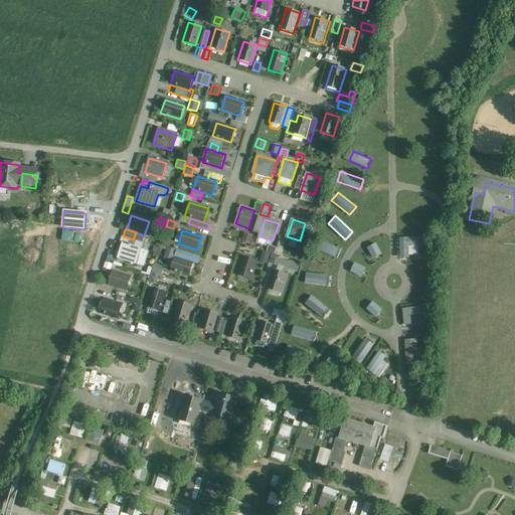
[(241,241),(250,243),(253,234),(244,231),(241,241)]
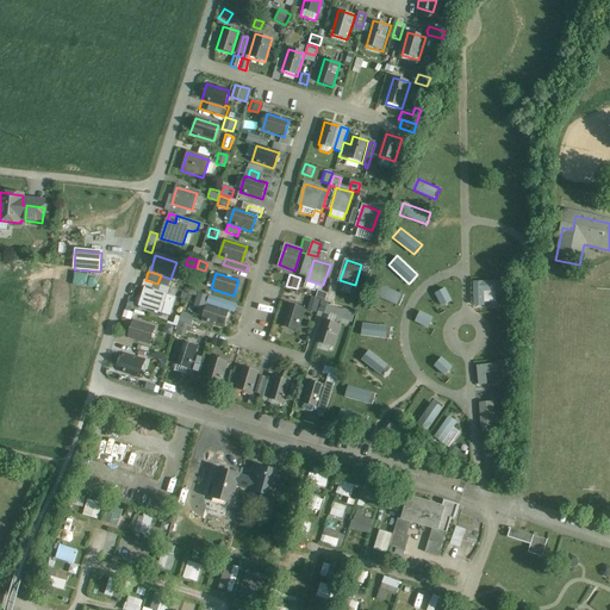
[(161,275),(157,284),(168,287),(170,279),(161,275)]
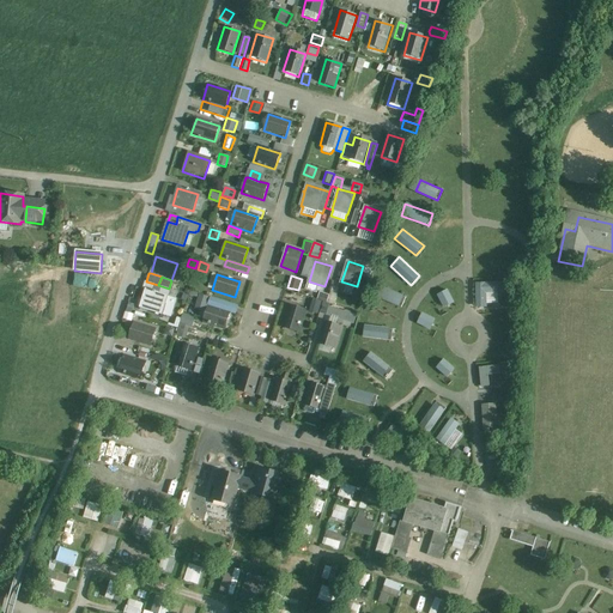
[(158,286),(145,281),(143,289),(146,290),(153,292),(153,291),(156,291),(155,293),(156,293),(158,286)]
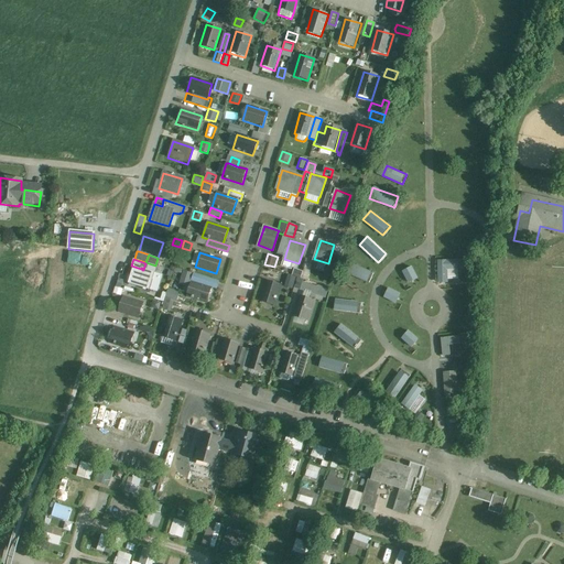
[(466,271),(466,262),(440,262),(440,285),(448,285),(448,282),(458,281),(458,271),(466,271)]
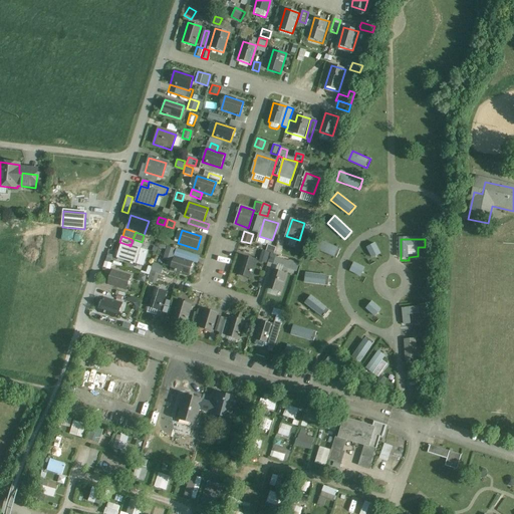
[(142,243),(133,240),(131,246),(140,249),(142,243)]
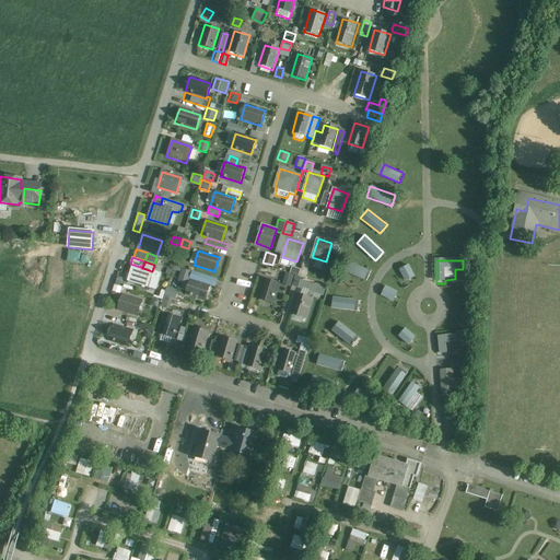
[(303,261),(299,277),(304,278),(308,264),(303,261)]
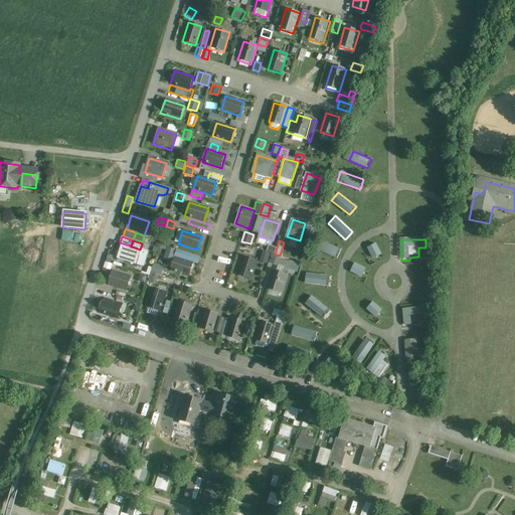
[(337,256),(340,246),(322,242),(320,252),(337,256)]
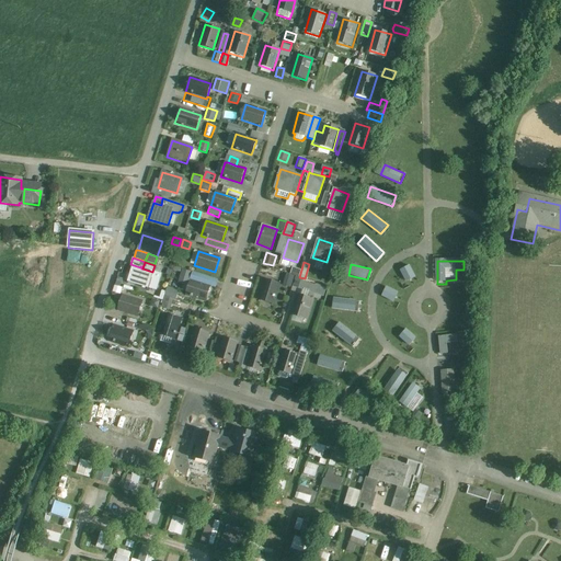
[(140,267),(134,265),(128,282),(147,287),(147,288),(153,289),(157,288),(161,274),(152,272),(142,268),(141,268),(142,266),(140,266),(140,267)]
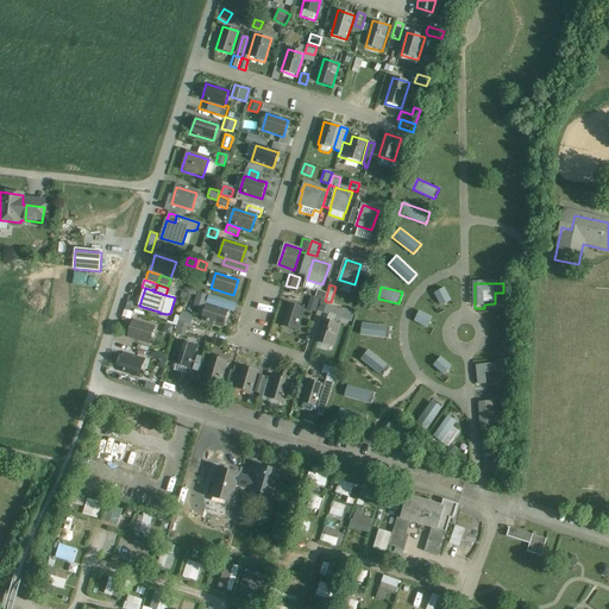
[(316,290),(314,297),(322,300),(325,293),(316,290)]
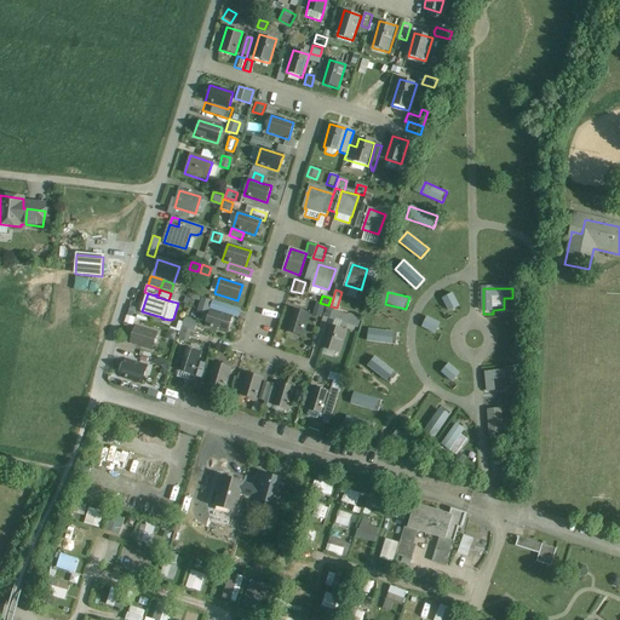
[(443,303),(449,315),(460,310),(454,297),(443,303)]
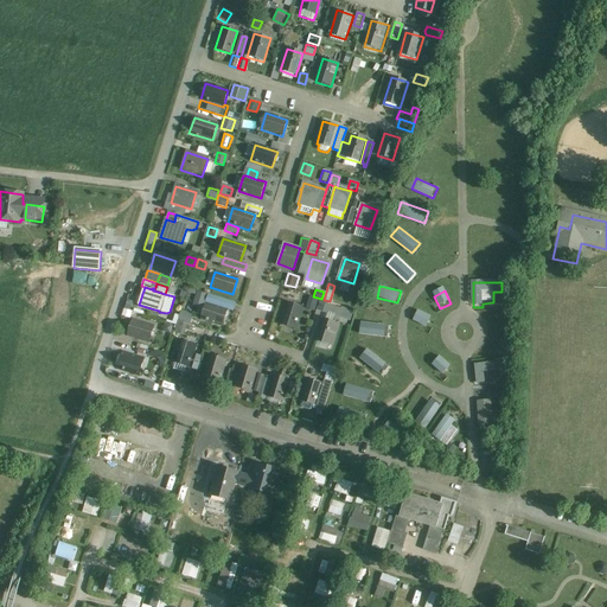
[(192,306),(203,310),(204,304),(206,295),(196,292),(192,306)]
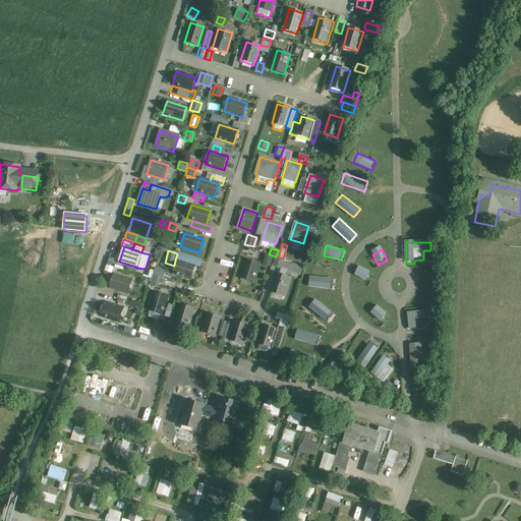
[(175,261),(195,266),(199,268),(201,261),(177,253),(175,261)]
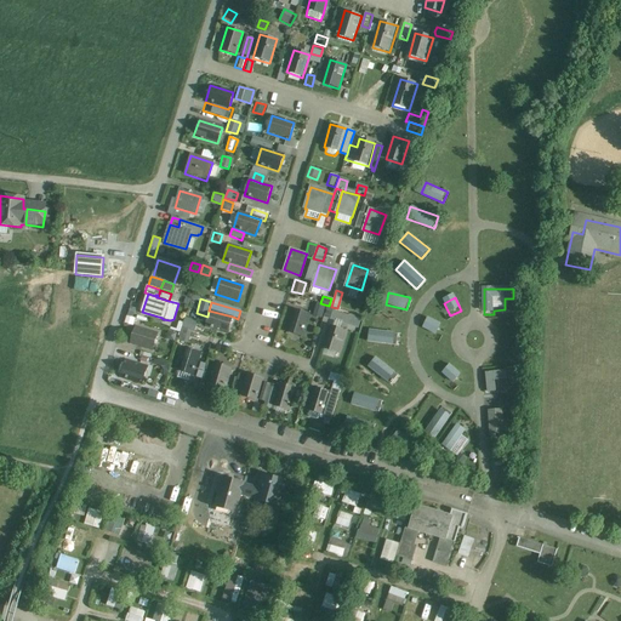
[(309,313),(294,308),(286,331),(302,337),(309,313)]
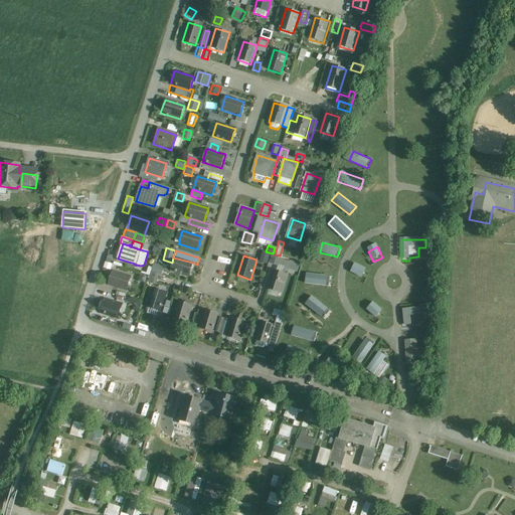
[(193,263),(173,258),(172,263),(169,271),(189,277),(193,263)]
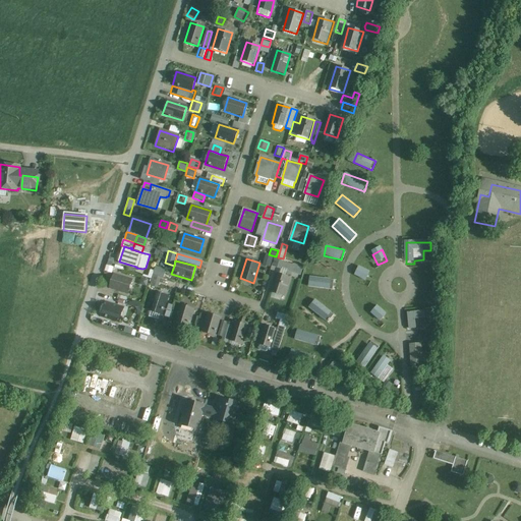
[(279,261),(277,268),(290,272),(292,265),(279,261)]
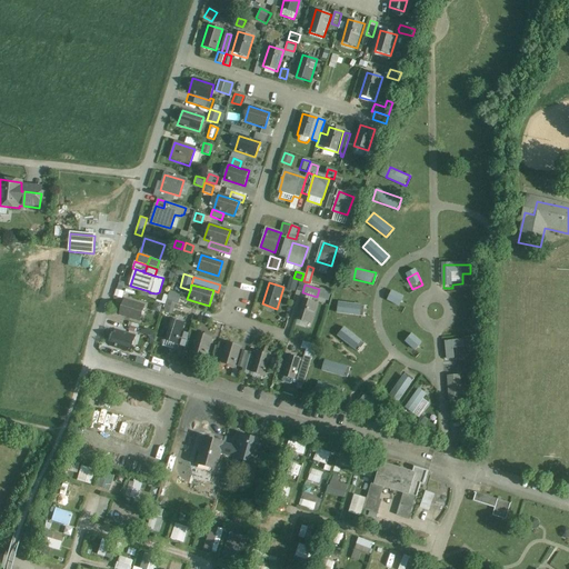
[(170,291),(168,300),(178,303),(181,295),(170,291)]
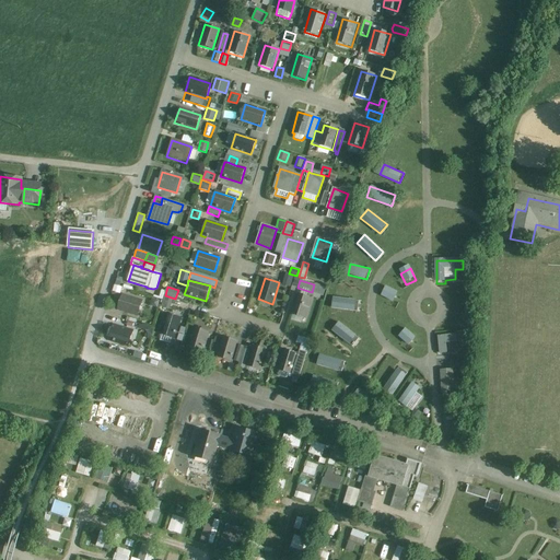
[(383,298),(395,304),(400,295),(387,289),(383,298)]
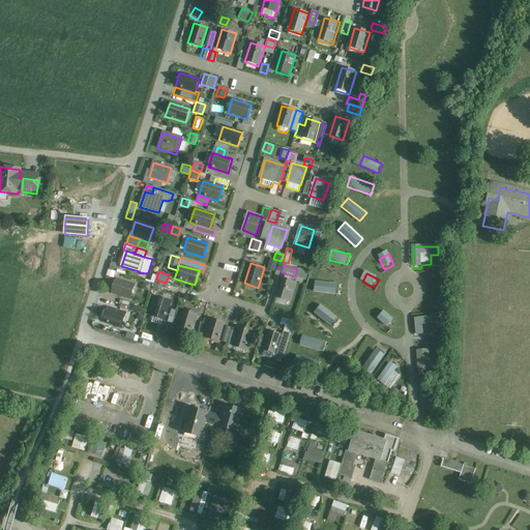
[(294,282),(281,277),(274,297),(288,301),(294,282)]
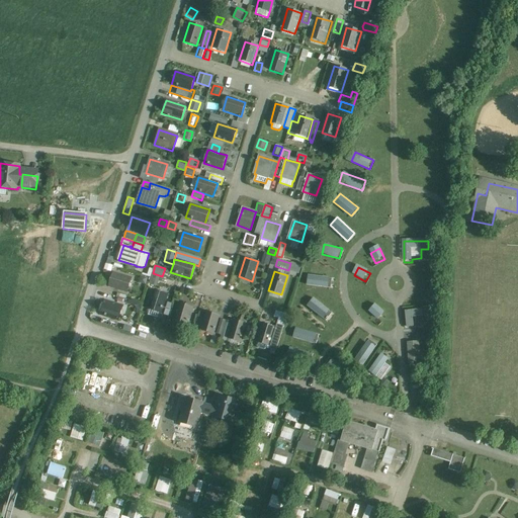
[(132,279),(112,273),(108,287),(126,293),(132,279)]
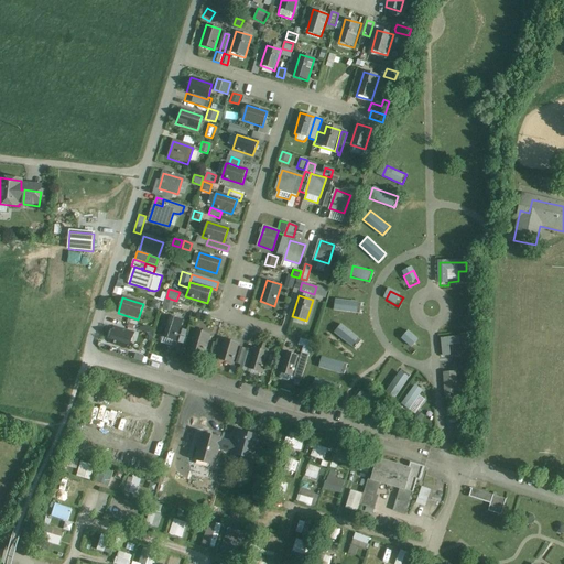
[(165,300),(162,310),(171,312),(174,302),(165,300)]
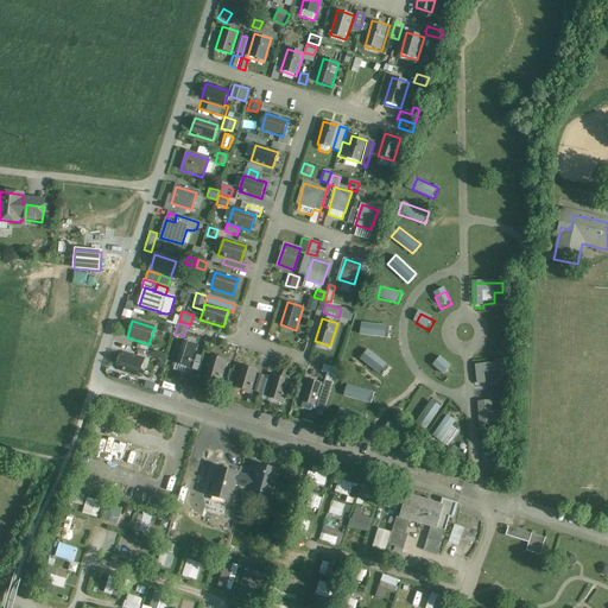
[(391,329),(363,327),(362,337),(390,340),(391,329)]
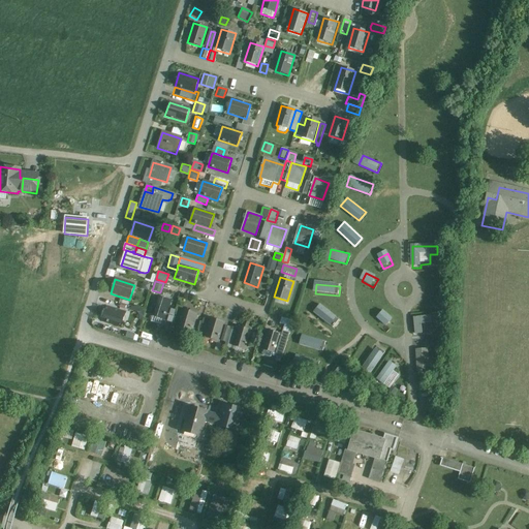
[(170,301),(156,297),(150,316),(164,320),(170,301)]
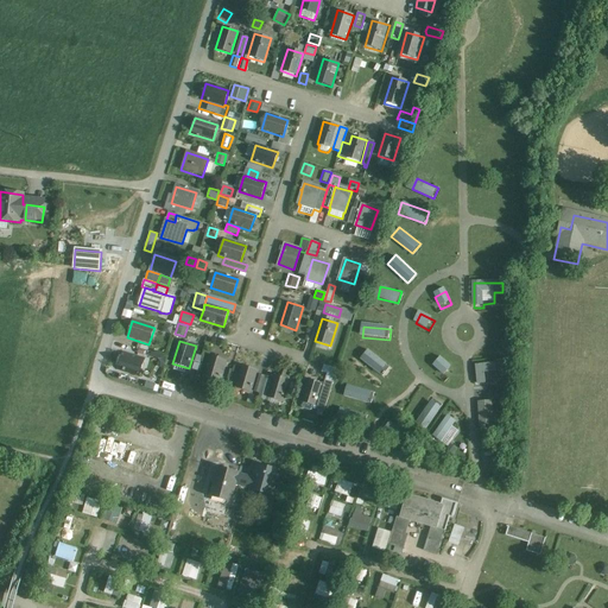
[(145,354),(147,346),(138,343),(137,352),(145,354)]
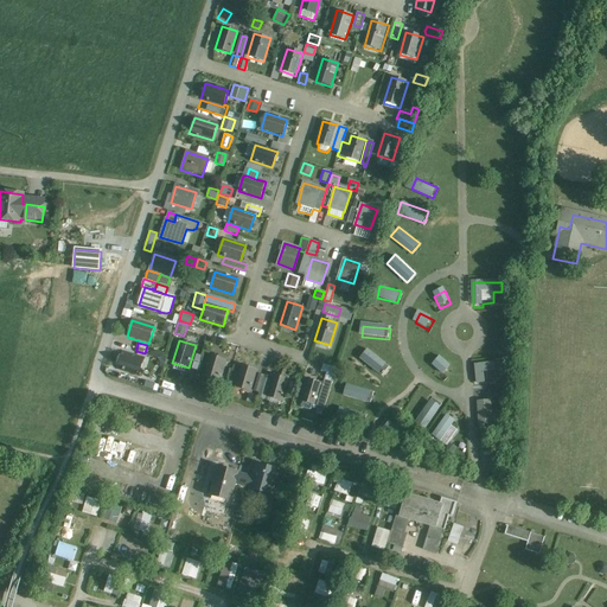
[(148,358),(163,364),(166,356),(152,349),(148,358)]
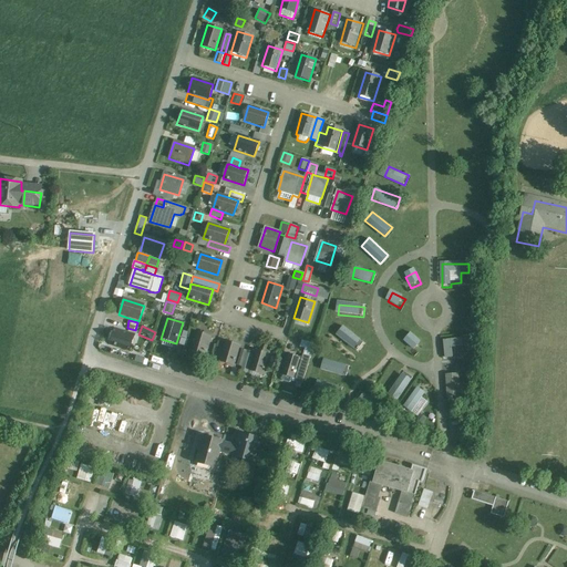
[(134,337),(113,330),(107,344),(130,351),(134,337)]
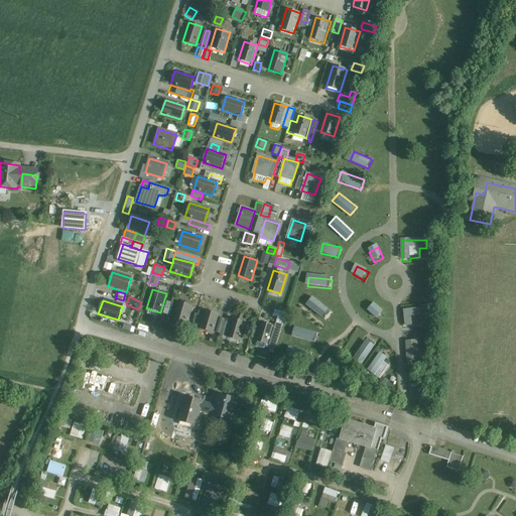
[(332,314),(313,300),(308,307),(327,320),(332,314)]
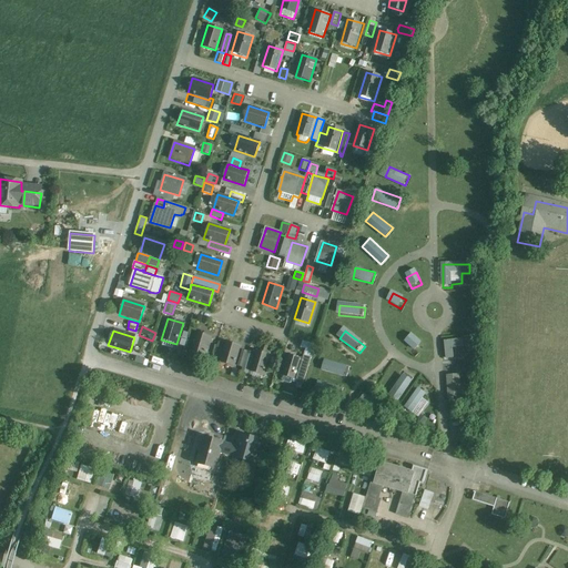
[(212,336),(196,332),(190,353),(205,357),(212,336)]
